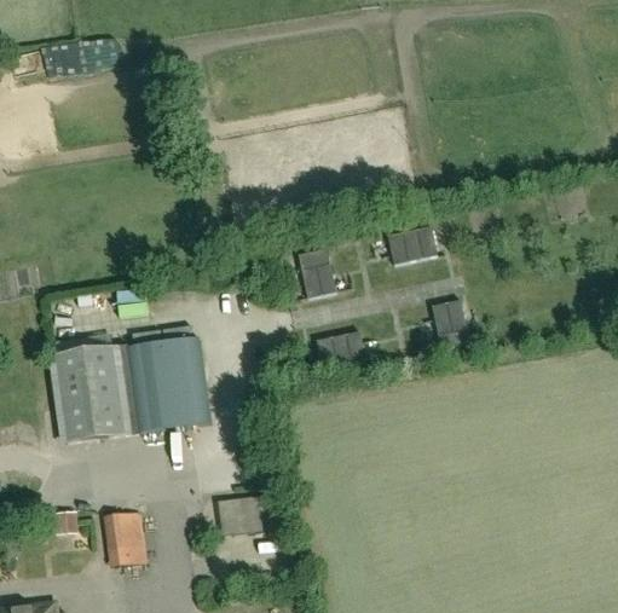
[(404,246),(408,260),(437,254),(431,225),(416,229),(419,243),(404,246)]
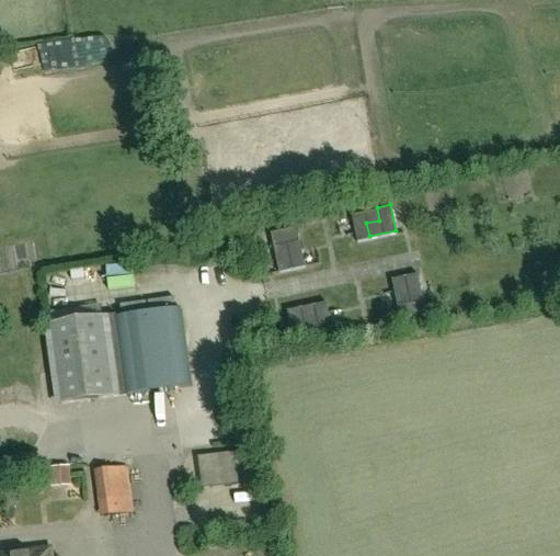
[(351,213),(356,239),(369,236),(366,223),(379,220),(377,207),(351,213)]
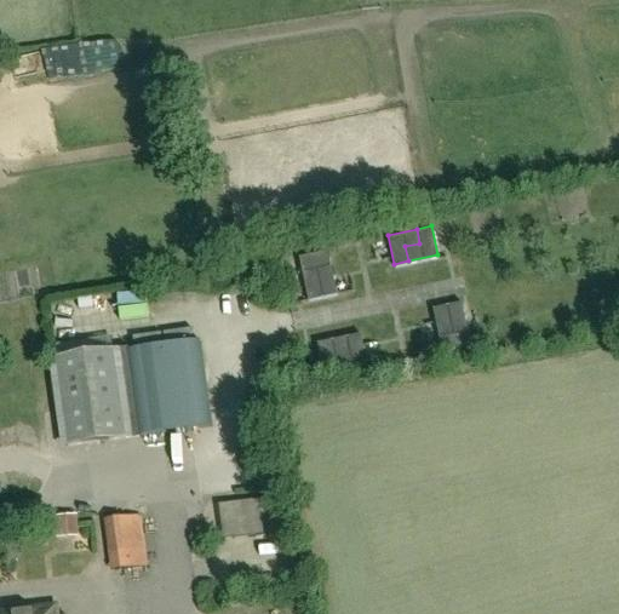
[(327,247),(313,251),(319,280),(333,276),(327,247)]
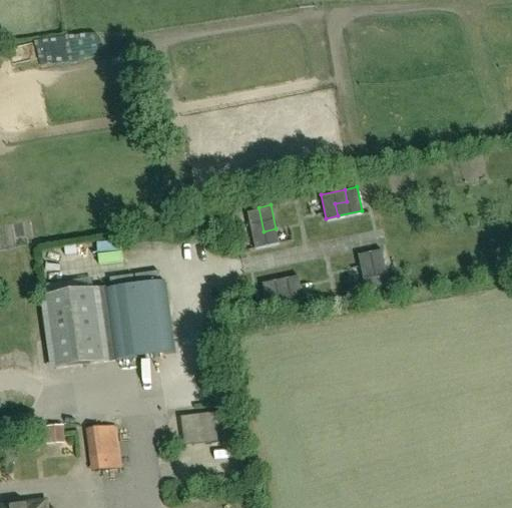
[(264,231),(259,207),(245,210),(251,233),(264,231)]
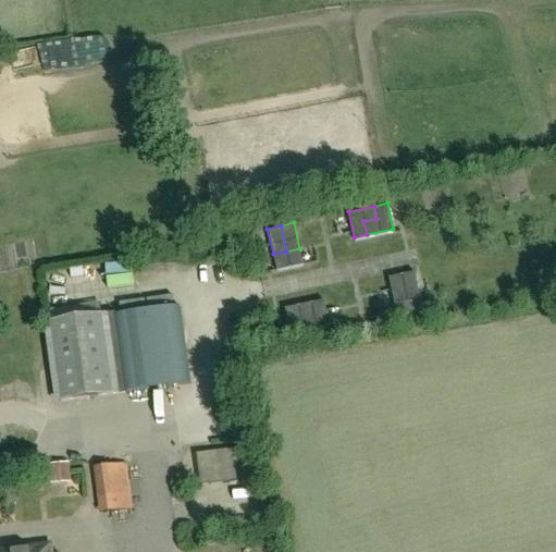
[(286,252),(273,254),(275,268),(303,262),(299,248),(286,252)]
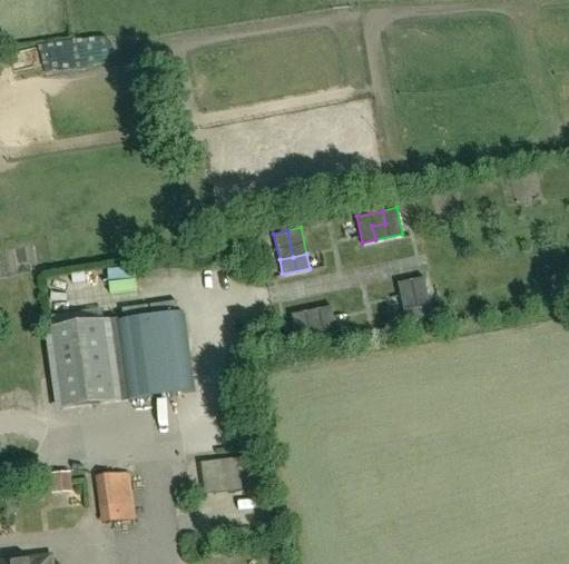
[(396,280),(400,294),(413,292),(427,288),(423,275),(396,280)]
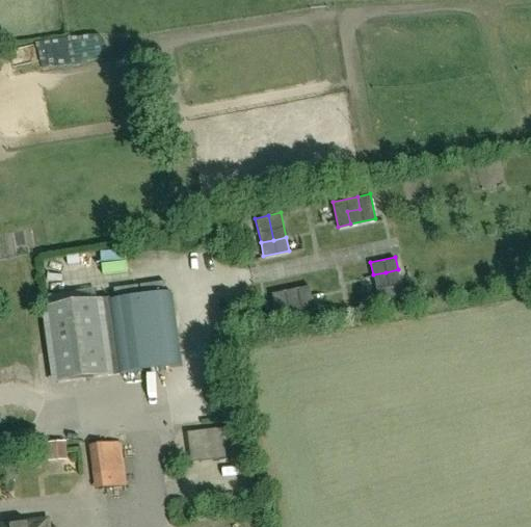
[(398,269),(386,272),(391,297),(403,294),(398,269)]
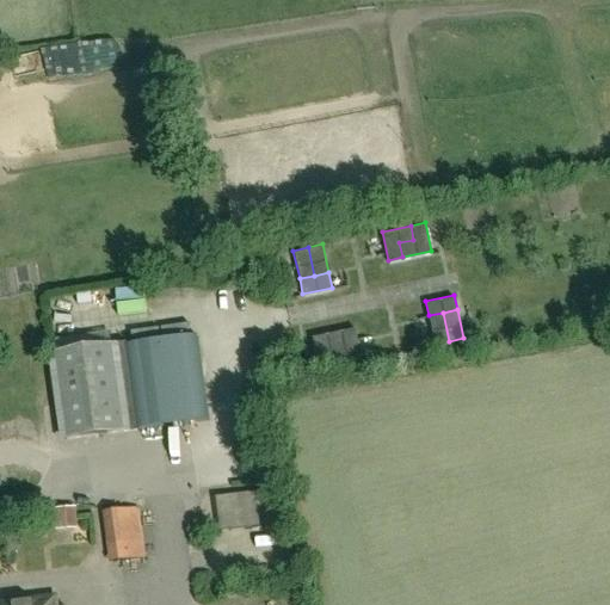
[(443,313),(429,315),(435,344),(449,341),(443,313)]
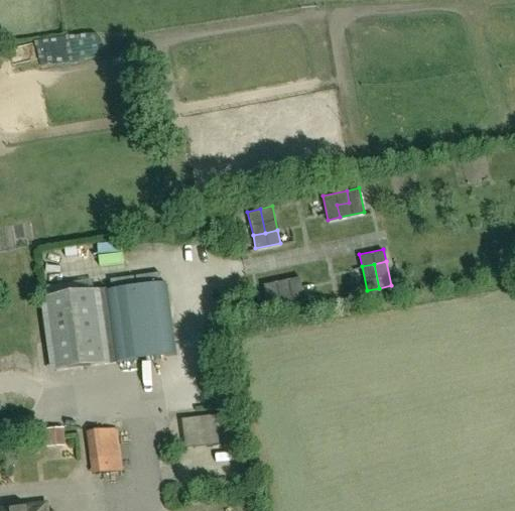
[(277,292),(280,304),(304,299),(299,275),(286,277),(289,289),(277,292)]
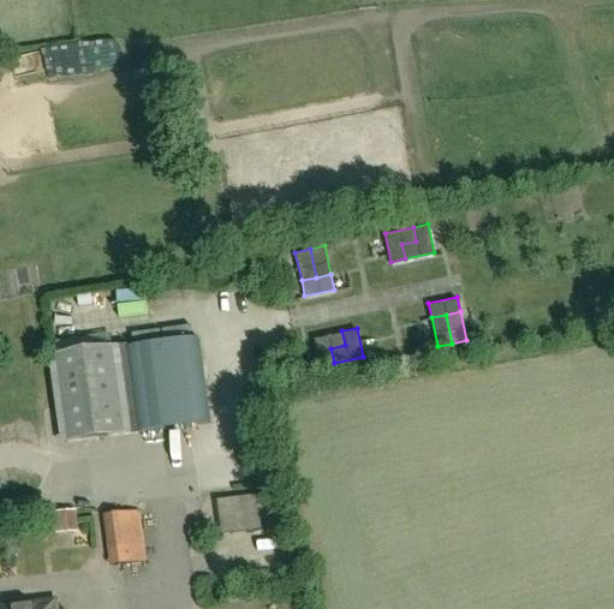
[(320,365),(334,363),(331,348),(345,345),(341,330),(314,336),(320,365)]
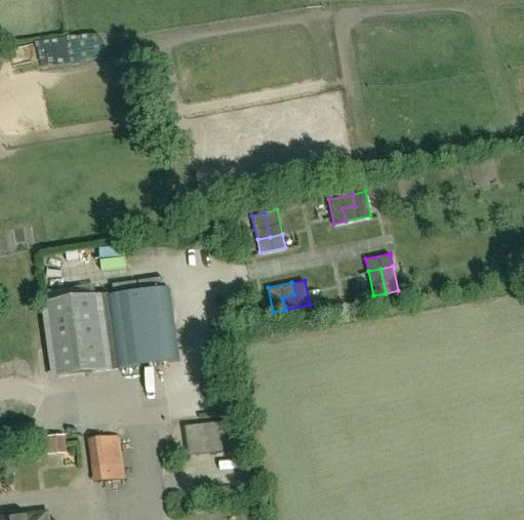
[(169,285),(94,294),(105,367),(177,357),(169,285)]
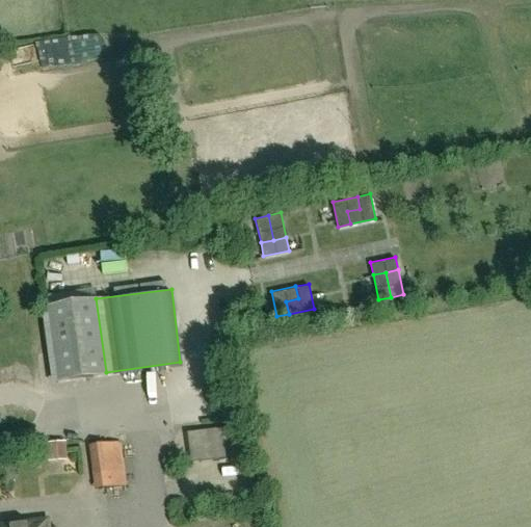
[(47,306),(57,379),(106,372),(96,298),(47,306)]
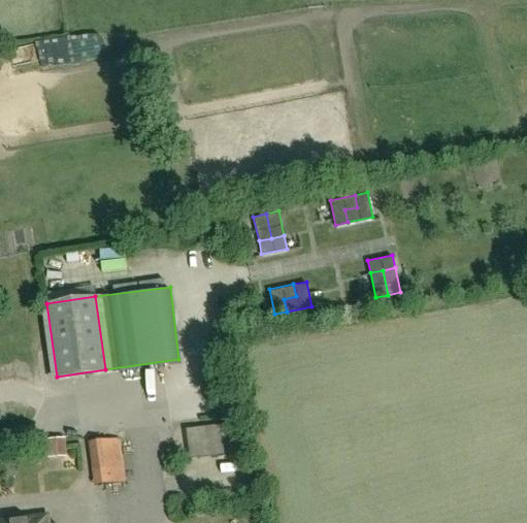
[(236,419),(194,425),(198,455),(240,450),(236,419)]
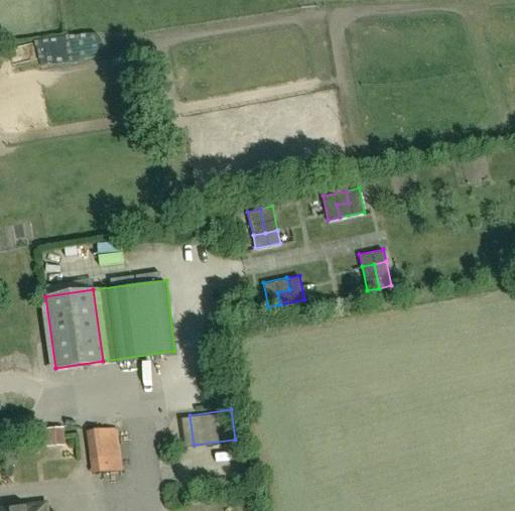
[(86,427),(91,472),(122,468),(116,423),(86,427)]
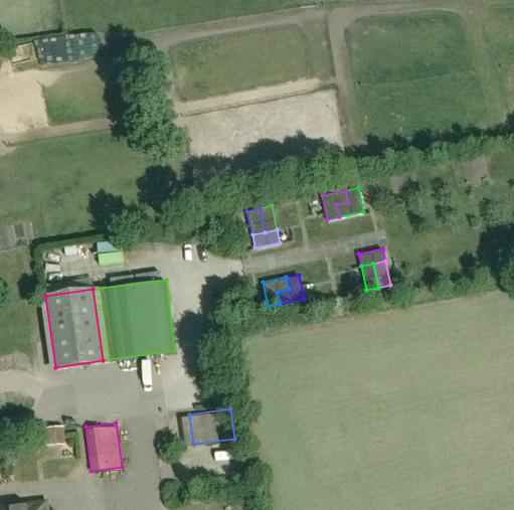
[(45,443),(61,442),(60,426),(44,427),(45,443)]
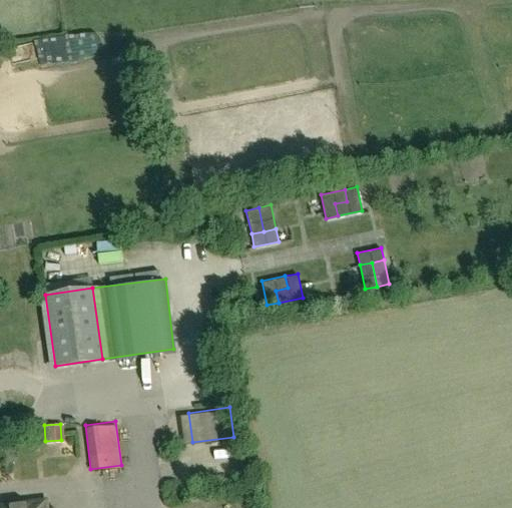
[(45,507),(44,498),(0,504),(0,507),(45,507)]
